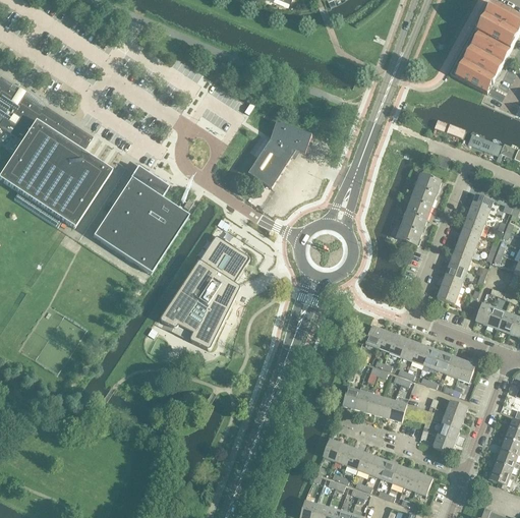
[(449,72),(483,92),(486,93),(488,89),(519,32),(519,18),(516,17),(516,16),(488,1),(449,72)]
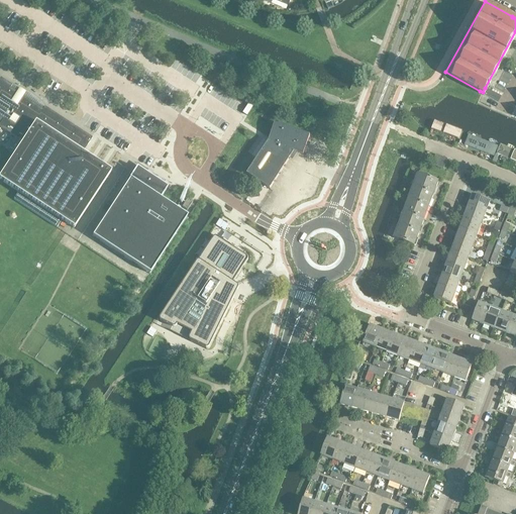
[(0,125),(20,139),(12,151),(0,170),(0,178),(17,189),(12,197),(56,225),(61,217),(73,225),(109,169),(97,161),(107,145),(43,104),(41,107),(21,93),(23,90),(18,87),(16,90),(9,85),(10,83),(0,76),(0,125)]
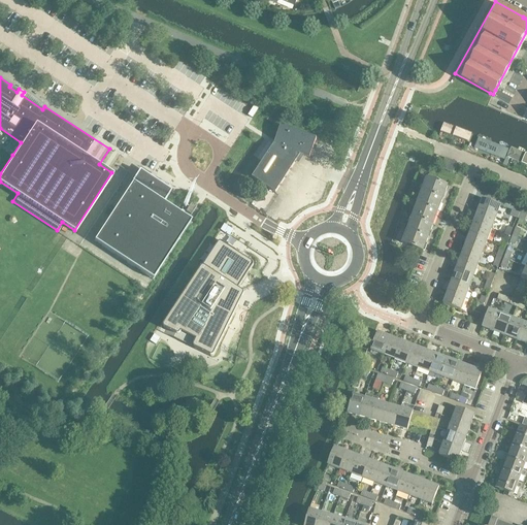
[(268,148),(251,174),(263,183),(274,190),(297,155),(299,152),(308,155),(316,136),(280,123),(274,138),(273,140),(268,148)]
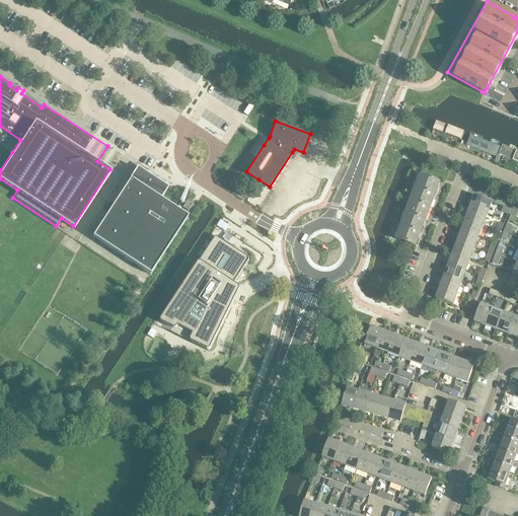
[(437,129),(461,140),(464,134),(439,123),(437,129)]
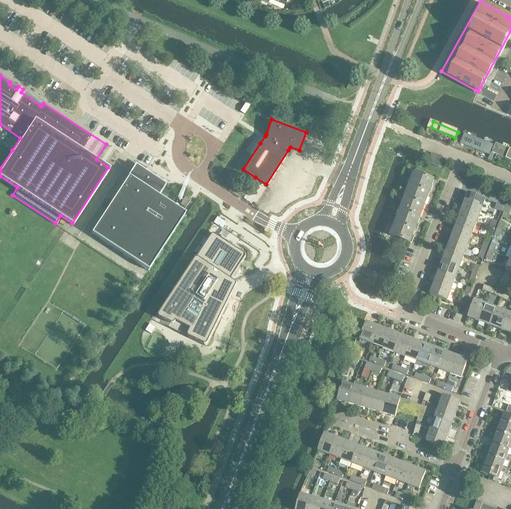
[(460,141),(489,154),(494,144),(464,131),(460,141)]
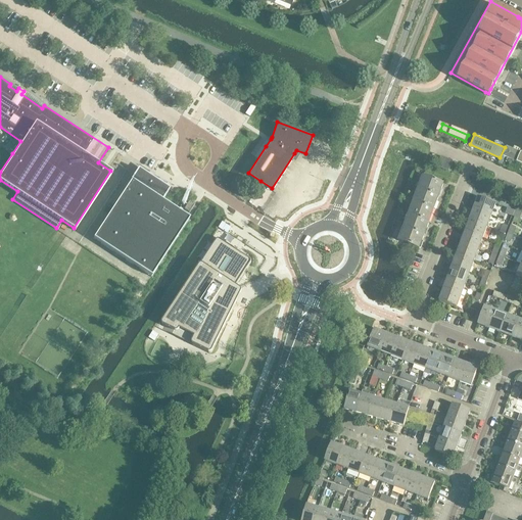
[(502,155),(521,163),(521,151),(507,144),(502,155)]
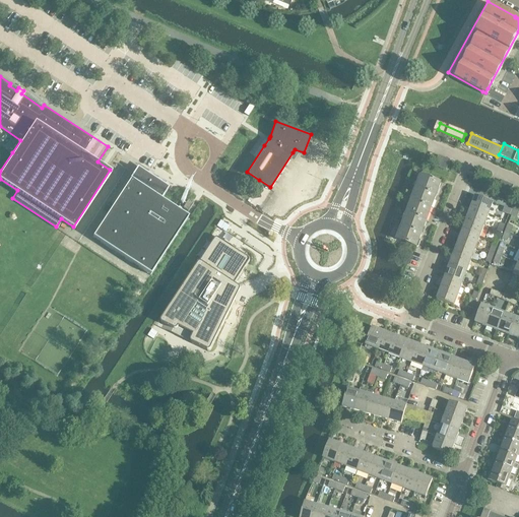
[(434,163),(439,165),(443,155),(438,153),(434,162),(434,163)]
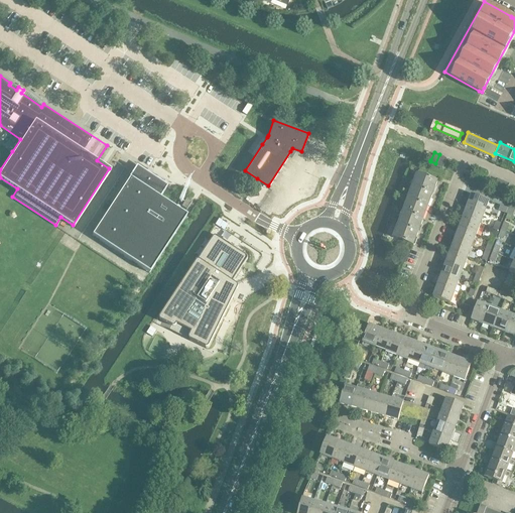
[(439,154),(435,163),(441,166),(445,156),(439,154)]
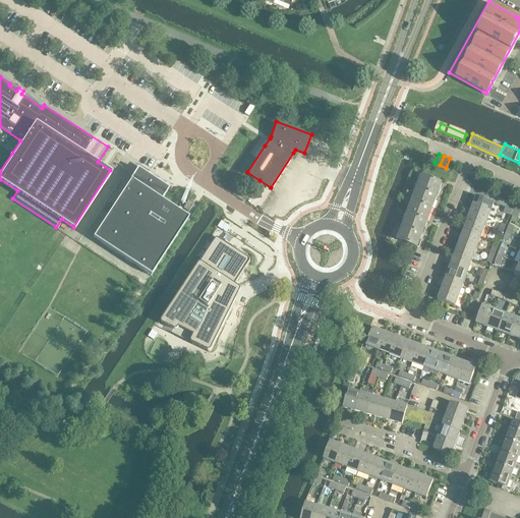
[(150,273),(187,215),(160,197),(168,186),(136,166),(128,178),(129,178),(92,235),(150,273)]
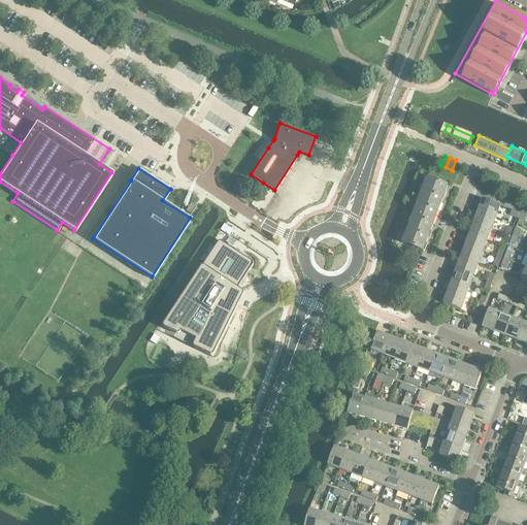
[(422,249),(447,183),(426,174),(401,240),(422,249)]
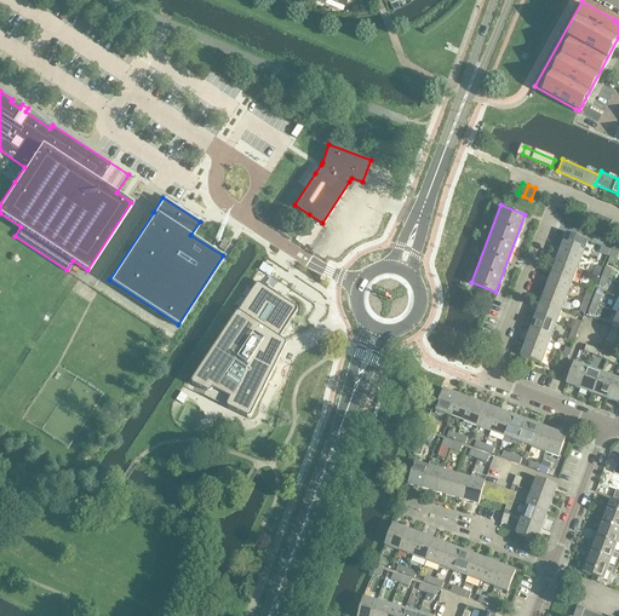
[(592,224),(599,226),(603,216),(597,212),(592,224)]
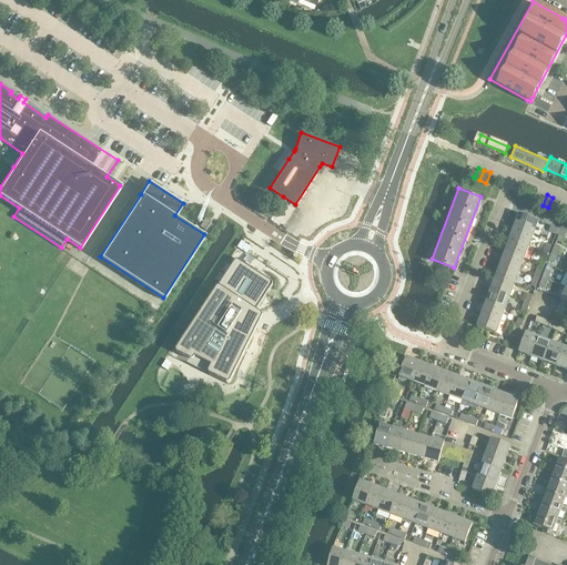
[(553,198),(548,208),(555,210),(559,200),(553,198)]
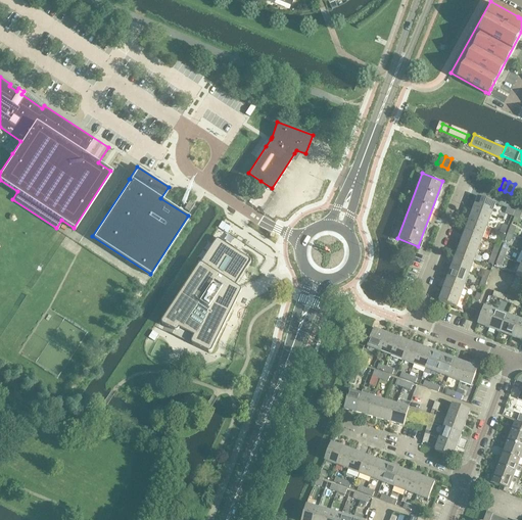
[(472,206),(490,213),(494,201),(477,194),(472,206)]
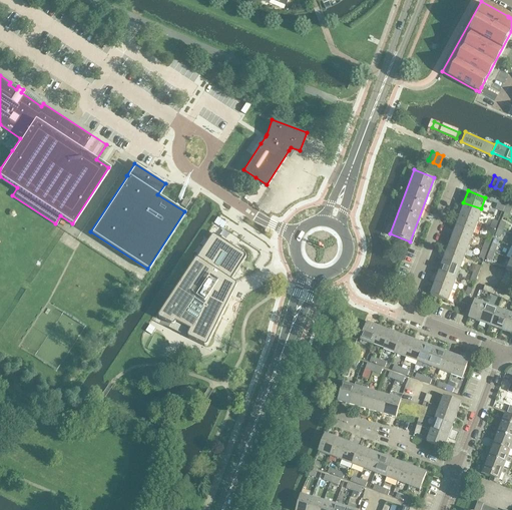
[(179,202),(184,206),(190,197),(185,194),(179,202)]
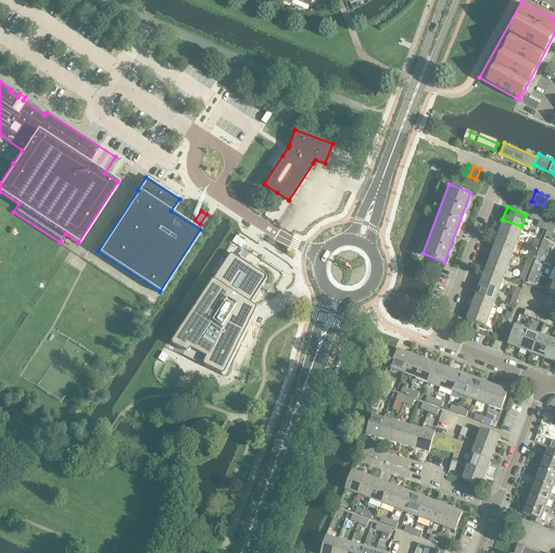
[(535,224),(543,226),(544,226),(546,221),(538,217),(535,224)]
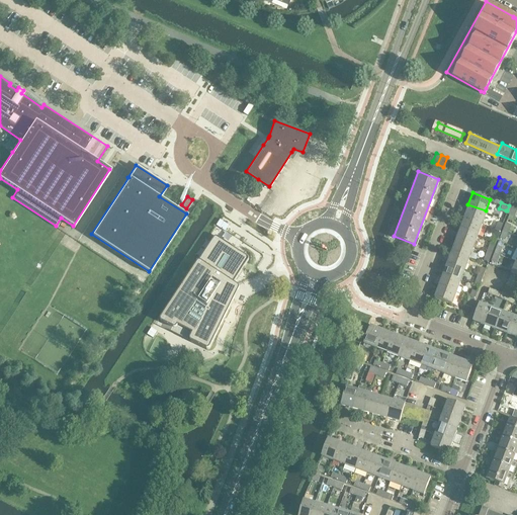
[(463,216),(481,222),(486,210),(467,204),(463,216)]
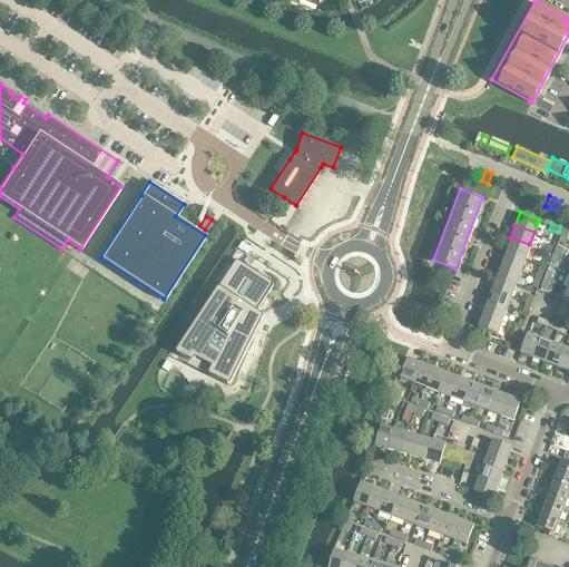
[(506,250),(525,257),(529,244),(510,237),(506,250)]
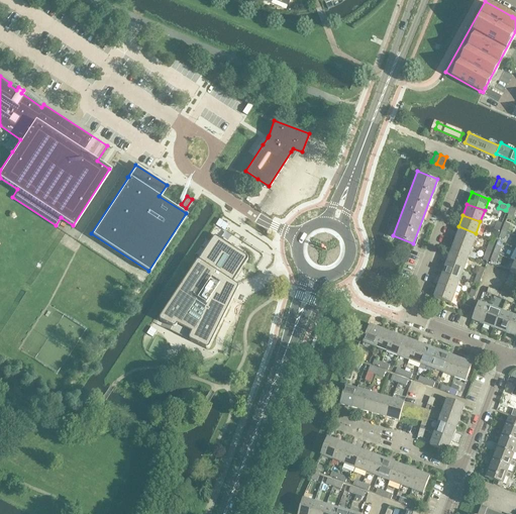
[(454,237),(472,244),(476,233),(458,226),(454,237)]
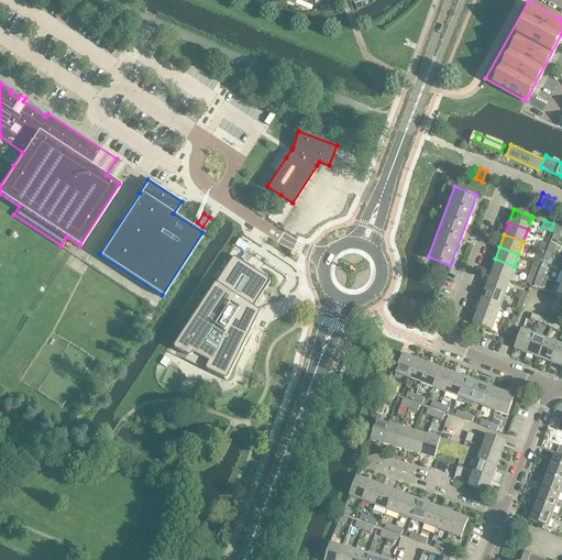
[(55,248),(51,255),(62,261),(66,252),(55,248)]
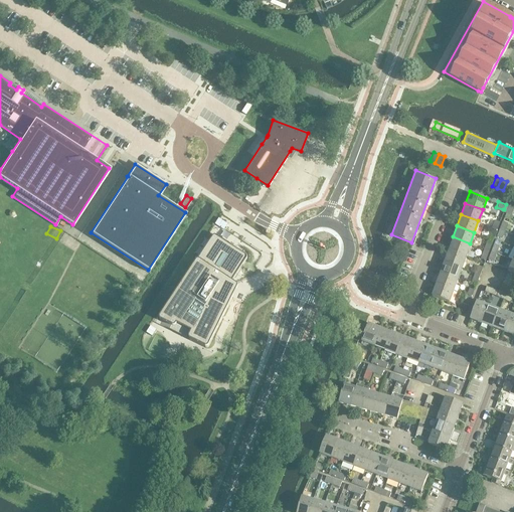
[(158,315),(158,316),(159,317),(159,318),(160,318),(171,324),(172,324),(173,324),(174,324),(175,323),(176,322),(190,329),(188,333),(188,334),(188,335),(188,336),(188,337),(189,337),(204,344),(204,345),(205,345),(206,345),(206,344),(207,344),(208,344),(208,343),(230,297),(231,297),(236,286),(236,285),(236,284),(236,283),(235,282),(231,279),(245,258),(246,256),(246,254),(246,253),(245,253),(245,252),(244,252),(244,251),(216,233),(215,232),(214,232),(213,232),(212,232),(212,233),(211,233),(210,234),(159,314),(158,314),(158,315)]
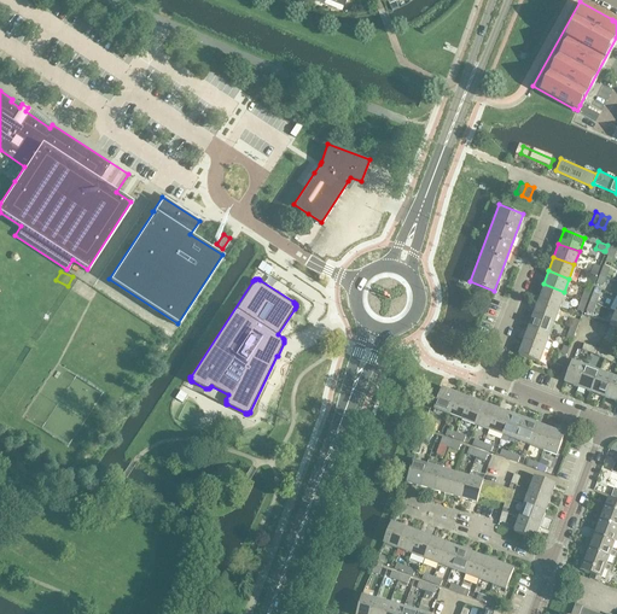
[(537,297),(559,305),(564,292),(543,284),(537,297)]
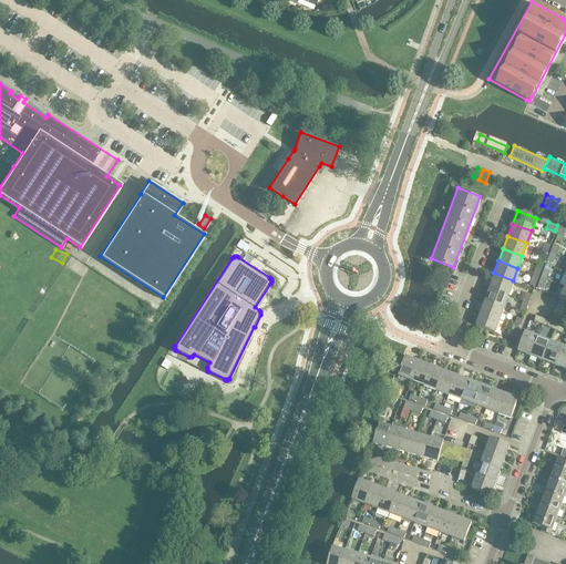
[(534,265),(531,273),(536,275),(539,267),(534,265)]
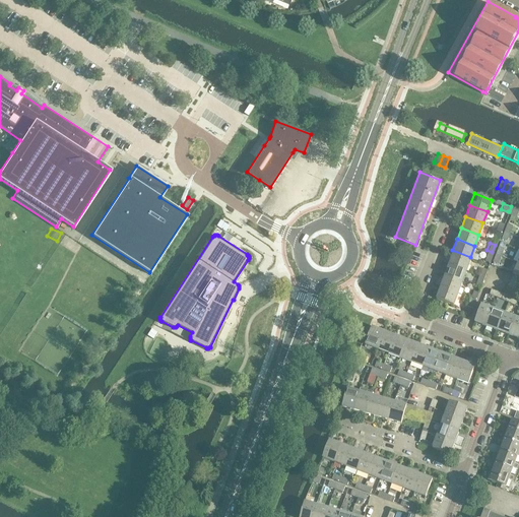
[(448,262),(466,268),(470,257),(452,250),(448,262)]
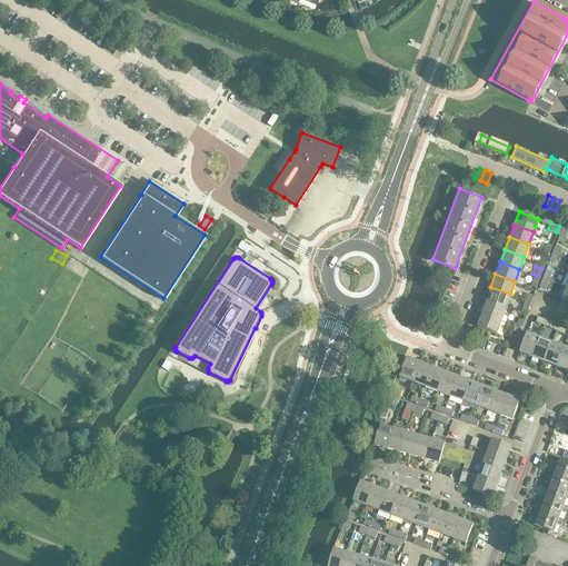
[(529,283),(536,285),(538,276),(532,274),(529,283)]
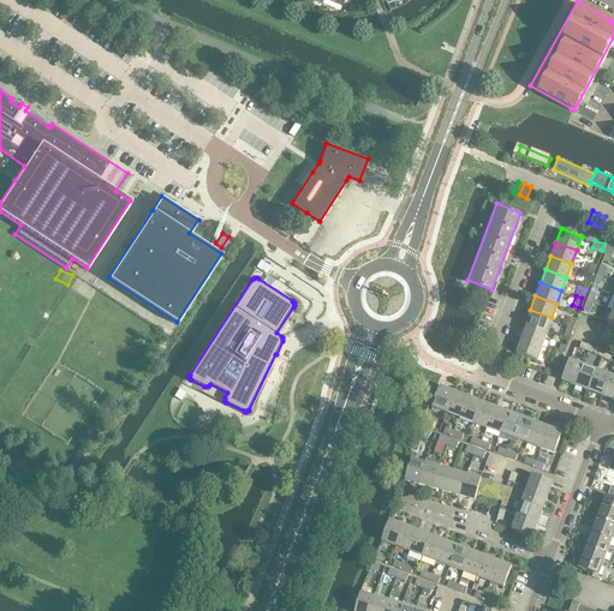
[(525,323),(546,331),(552,317),(530,310),(525,323)]
